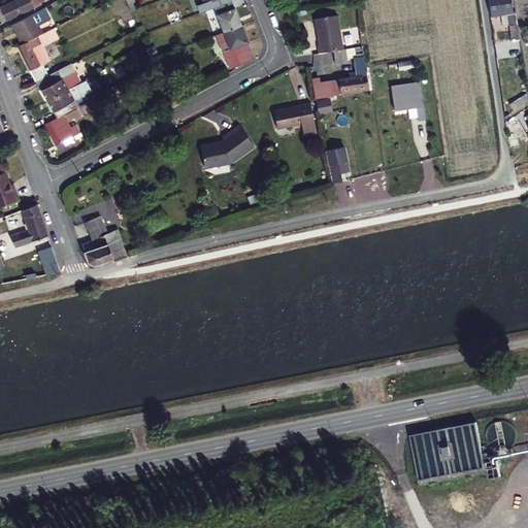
[(42,0),(18,0),(3,7),(2,5),(0,6),(0,24),(1,25),(35,7),(34,4),(42,0)]
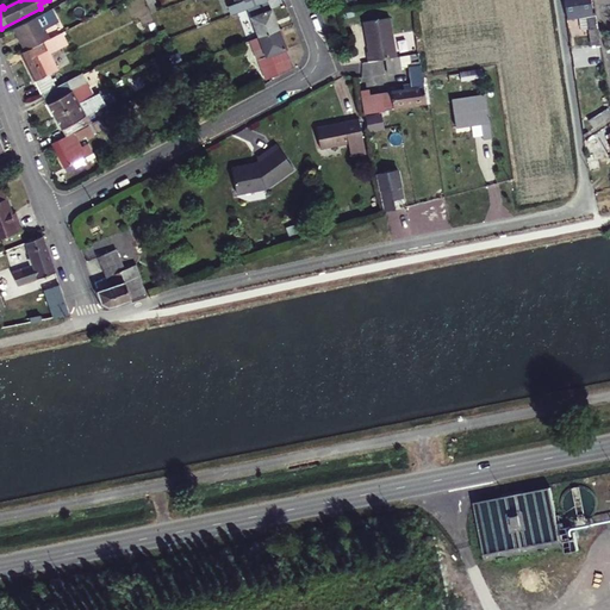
[(564,0),(567,23),(579,22),(586,20),(590,44),(583,45),(583,39),(574,41),(577,54),(599,50),(595,18),(592,18),(590,0),(564,0)]
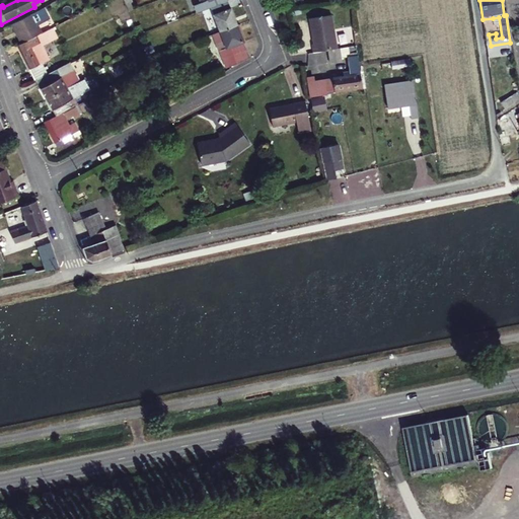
[(238,26),(229,2),(212,8),(221,32),(238,26)]
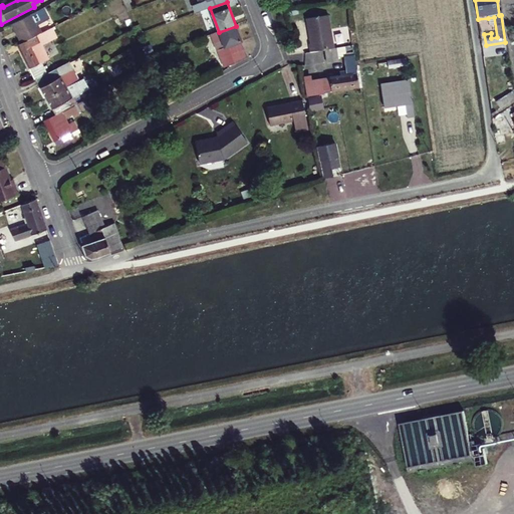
[(22,44),(42,34),(37,26),(49,20),(44,9),(12,25),(22,44)]
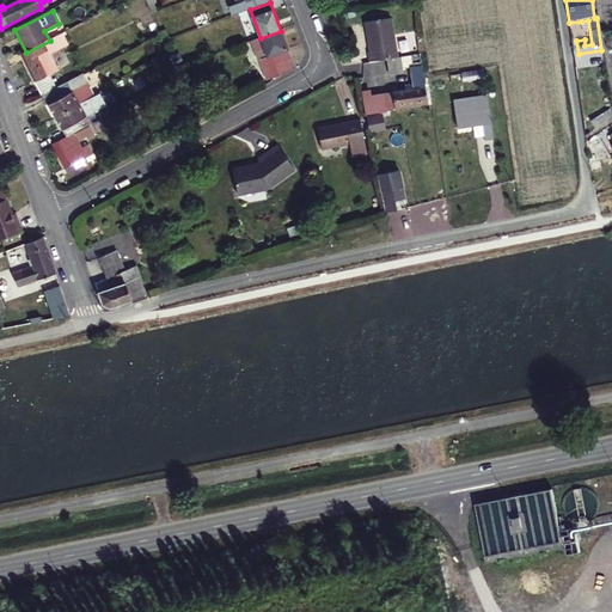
[(366,54),(367,62),(397,57),(391,19),(363,23),(368,53),(366,54)]
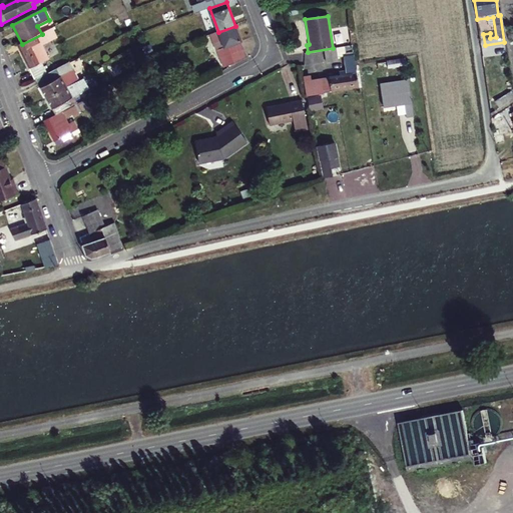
[(487,18),(490,33),(490,38),(496,37),(493,17),(487,18)]
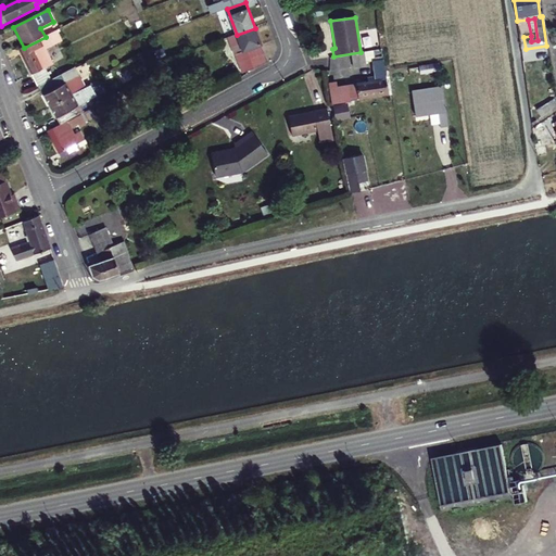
[(268,65),(255,28),(237,35),(243,52),(238,54),(245,77),(268,65)]
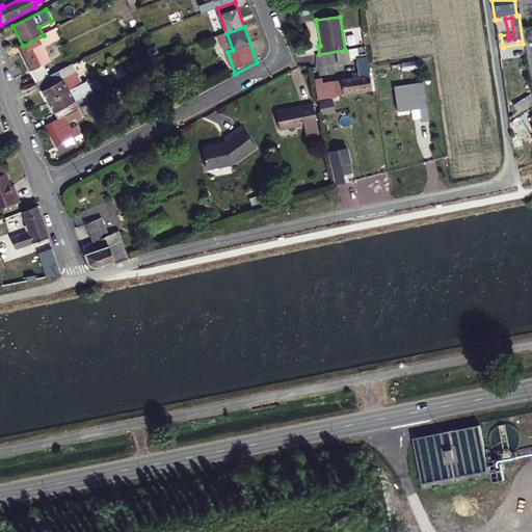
[(58,38),(54,30),(44,35),(21,48),(35,78),(36,77),(40,83),(50,78),(43,63),(49,60),(43,47),(58,38)]
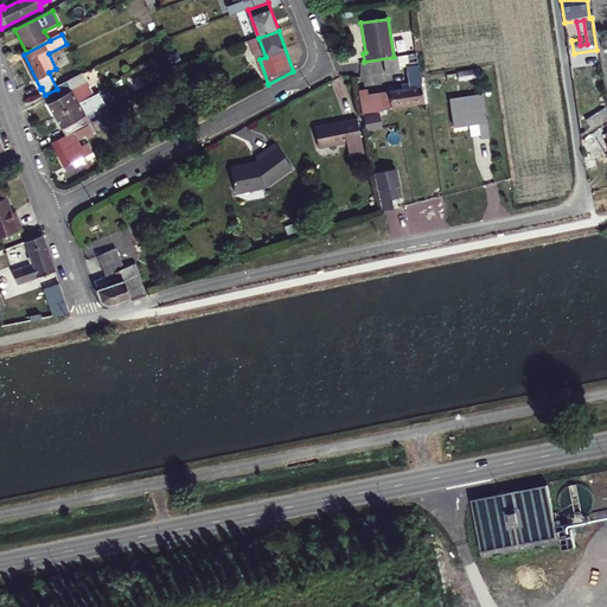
[(253,40),(260,59),(266,57),(259,38),(253,40)]
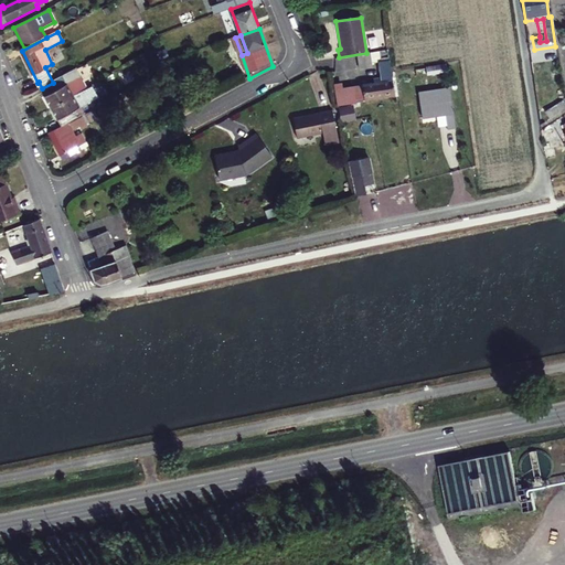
[(394,97),(386,51),(370,54),(370,56),(358,59),(360,73),(380,70),(381,81),(373,82),(373,87),(362,89),(364,103),(394,97)]
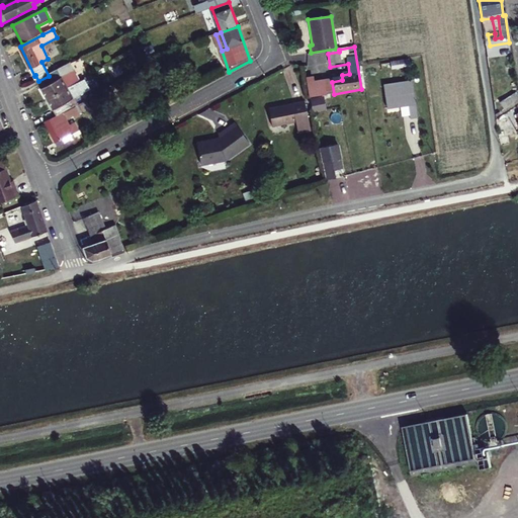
[(49,76),(38,81),(58,116),(71,109),(68,102),(91,90),(83,75),(75,79),(68,66),(49,76)]
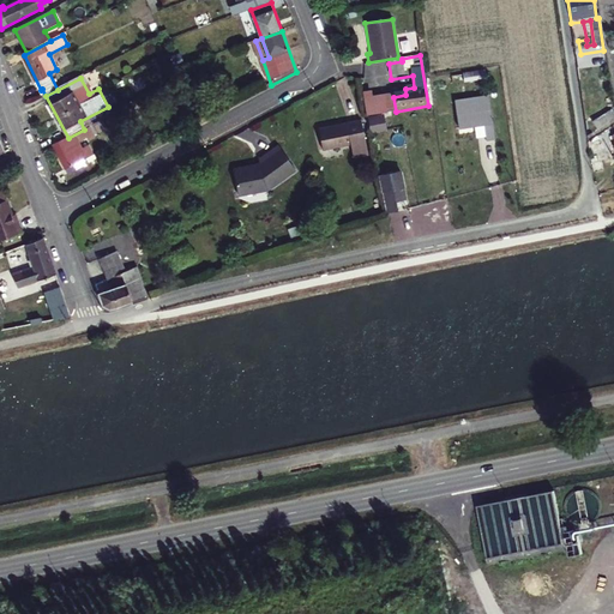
[(393,97),(365,101),(367,115),(396,112),(393,97)]
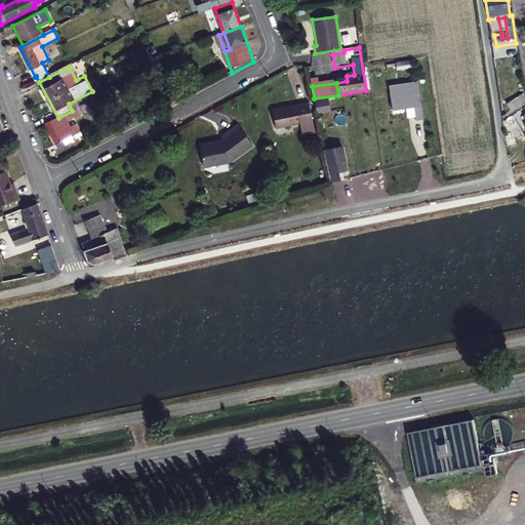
[(418,90),(391,95),(394,112),(413,108),(415,122),(423,120),(418,90)]
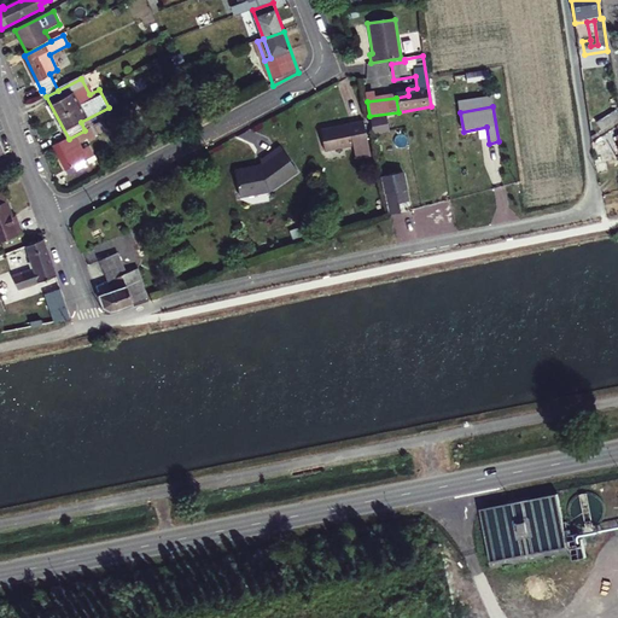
[(601,133),(617,121),(617,118),(613,112),(595,124),(601,133)]
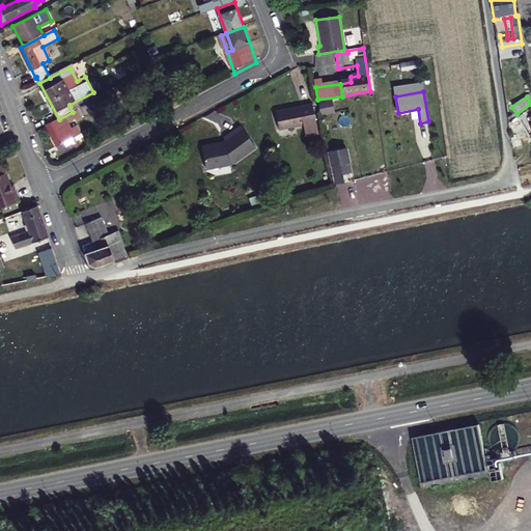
[(324,135),(317,108),(276,117),(280,136),(305,131),(307,138),(324,135)]
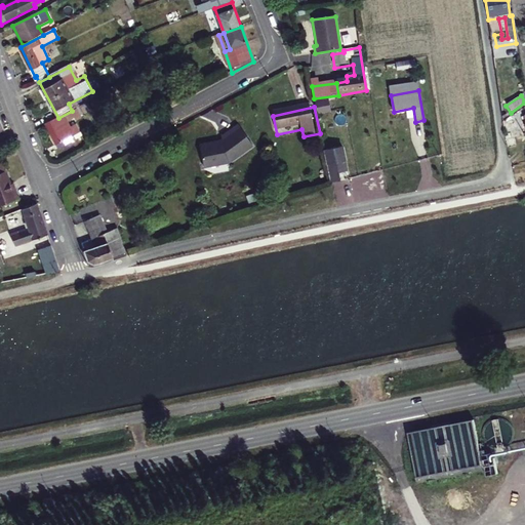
[(58,118),(46,124),(58,150),(78,139),(70,125),(77,122),(79,125),(84,122),(78,109),(58,118)]
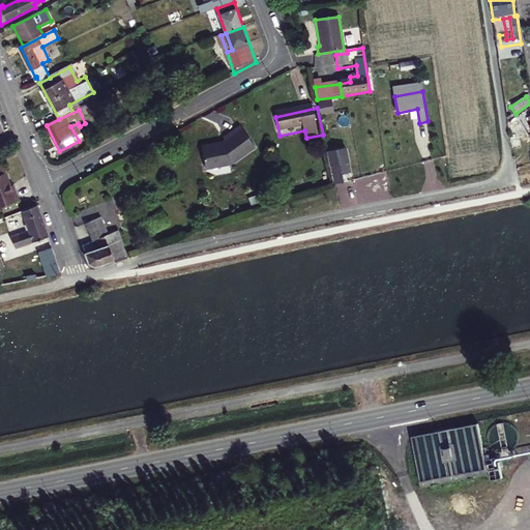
[(529,121),(529,122),(529,127),(511,131),(512,141),(529,137),(529,121)]
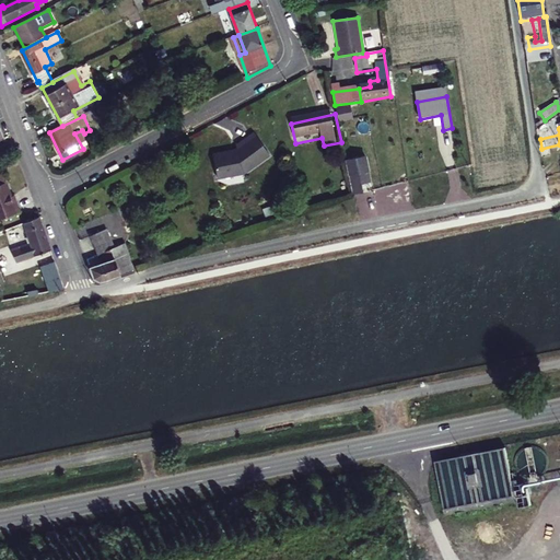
[(212,152),(217,175),(267,165),(261,133),(235,138),(237,148),(212,152)]
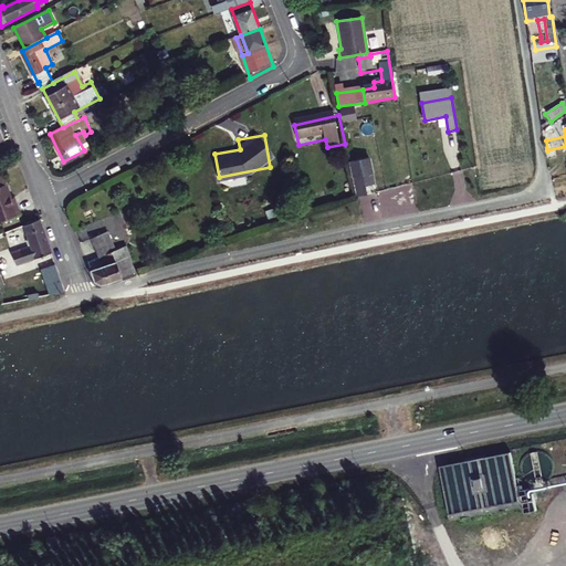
[(370,163),(350,167),(353,182),(373,179),(370,163)]
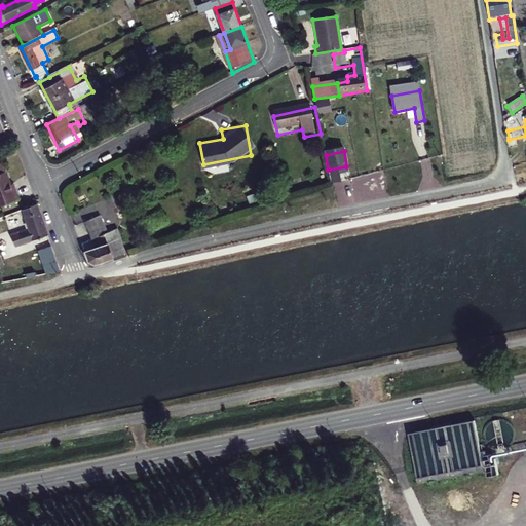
[(328,170),(331,183),(349,180),(346,166),(328,170)]
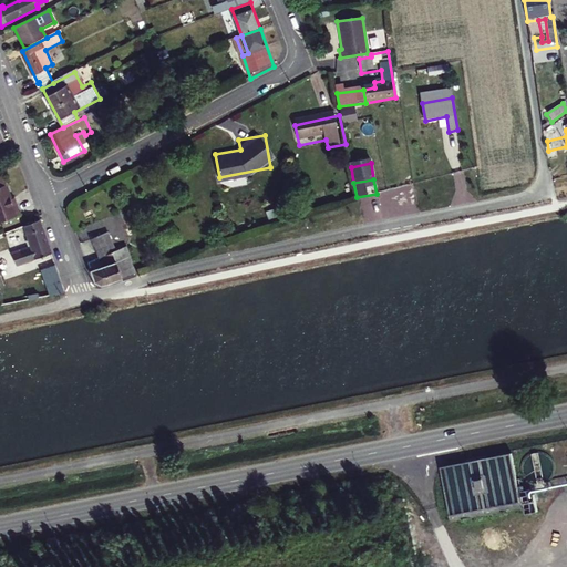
[(0,183),(0,220),(18,214),(14,205),(11,207),(0,183)]
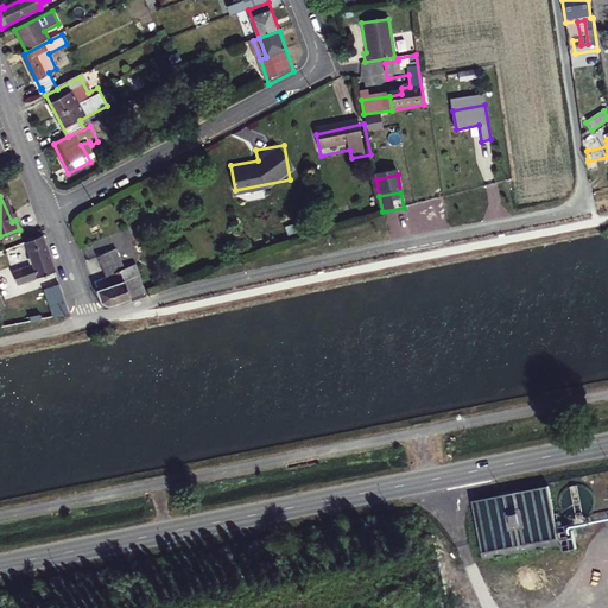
[(44,236),(27,242),(37,264),(18,272),(24,285),(58,271),(44,236)]
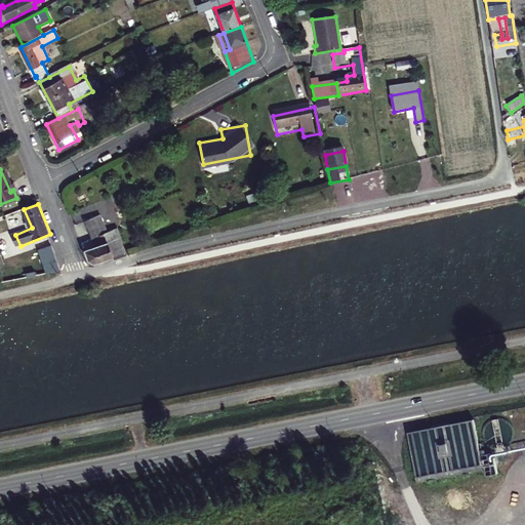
[(118,220),(128,215),(123,205),(113,209),(118,220)]
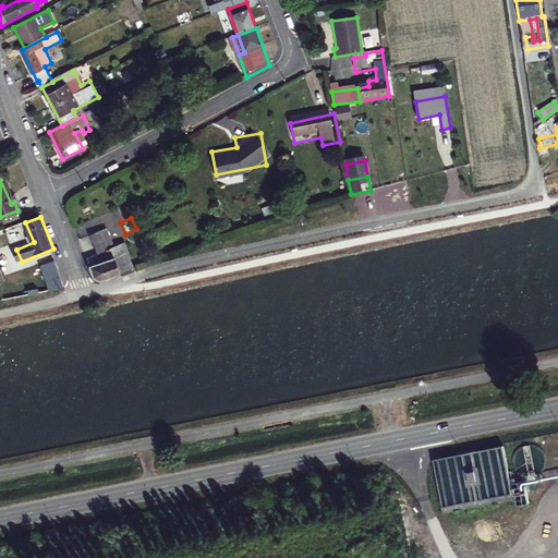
[(167,226),(141,238),(145,246),(171,233),(167,226)]
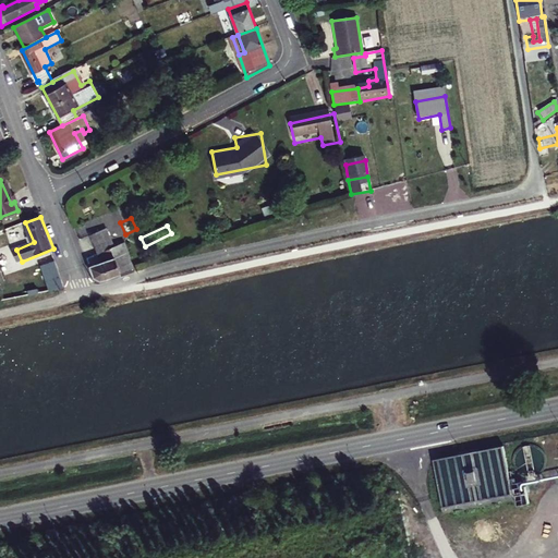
[(131,268),(130,266),(122,242),(109,246),(102,229),(87,234),(92,247),(101,242),(113,275),(131,268)]
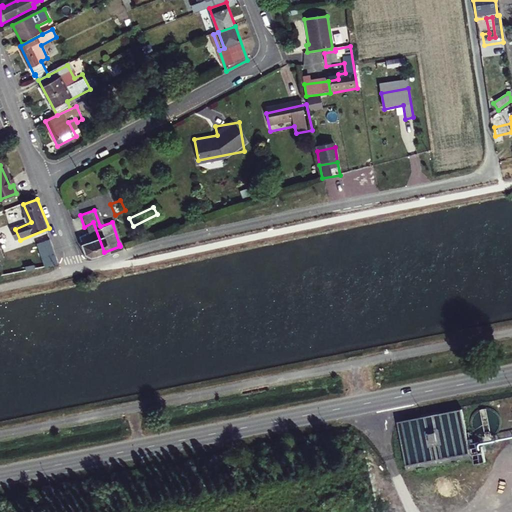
[(89,242),(78,246),(81,254),(88,258),(104,252),(93,222),(84,227),(89,242)]
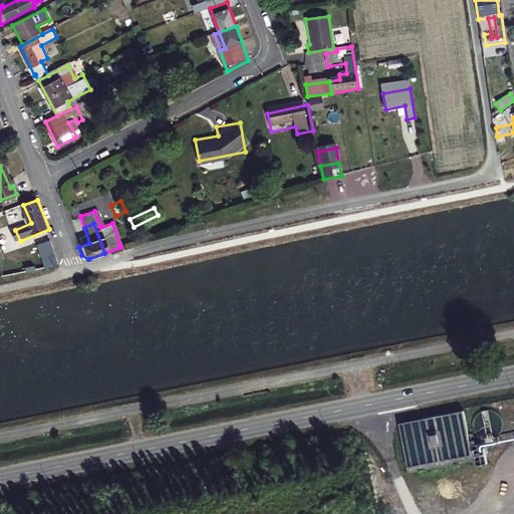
[(41,245),(51,268),(62,263),(52,240),(41,245)]
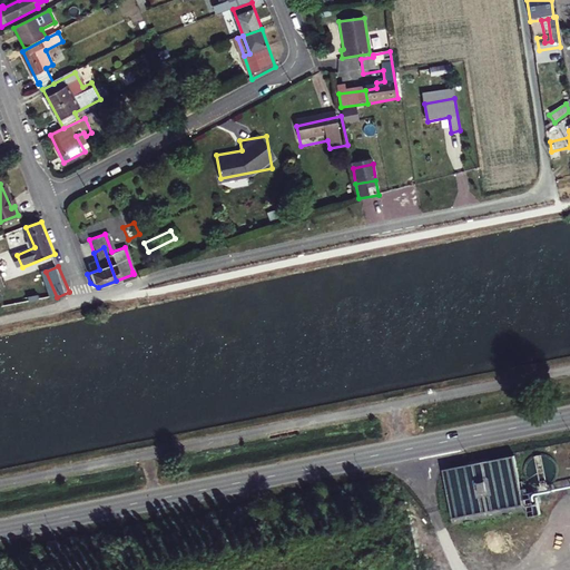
[(8,287),(0,291),(0,295),(1,298),(11,295),(8,287)]
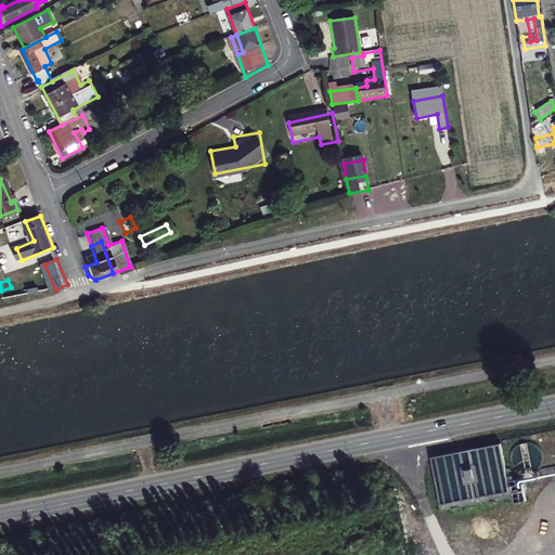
[(507,447),(439,460),(448,510),(516,497),(507,447)]
